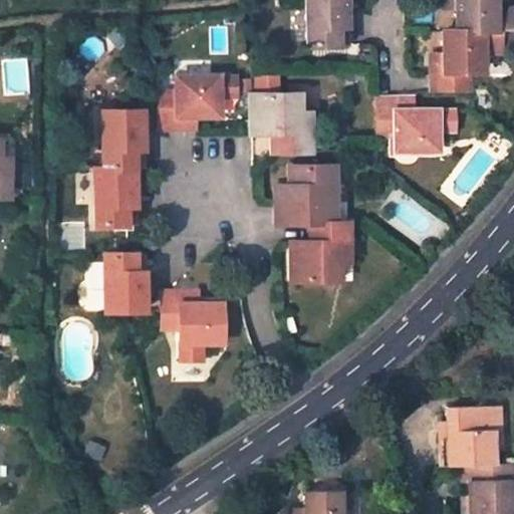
[(305,0),(306,45),(344,44),(344,43),(343,0),(305,0)]
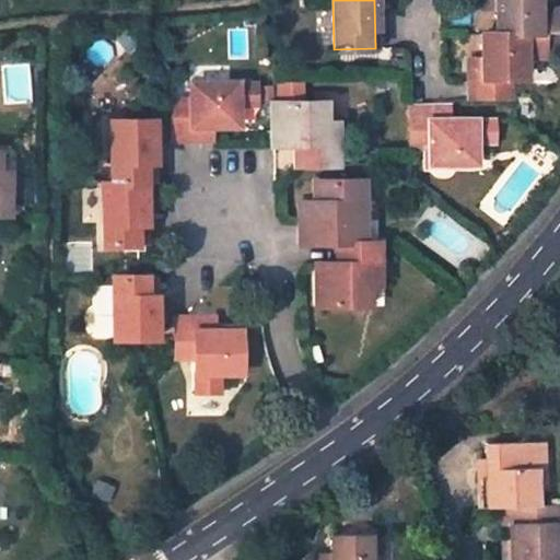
[(496,0),(480,0),(481,9),(497,10),(496,0)]
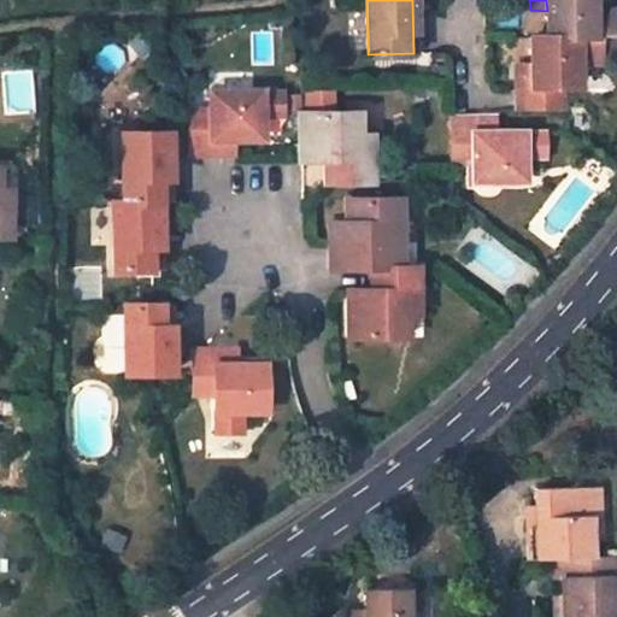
[(546,0),(547,11),(547,36),(583,36),(600,35),(616,35),(616,34),(616,9),(594,9),(593,0),(546,0)]
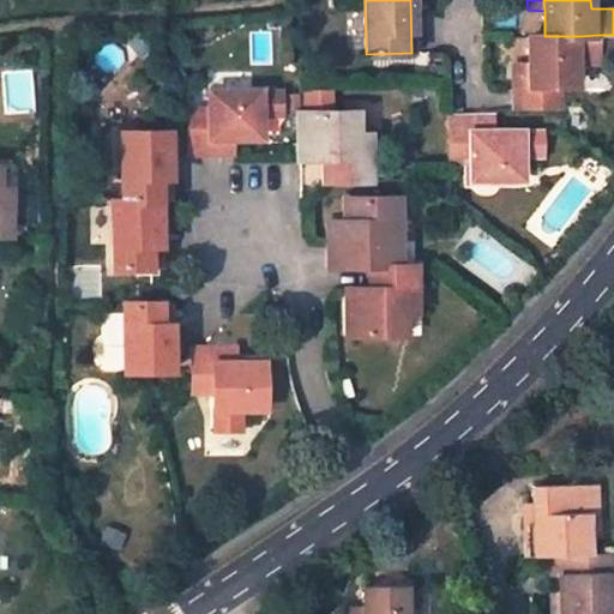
[(528,37),(529,62),(529,73),(515,73),(513,108),(559,107),(559,85),(576,85),(576,62),(597,62),(597,35),(581,36),(545,36),(528,36),(528,37)]
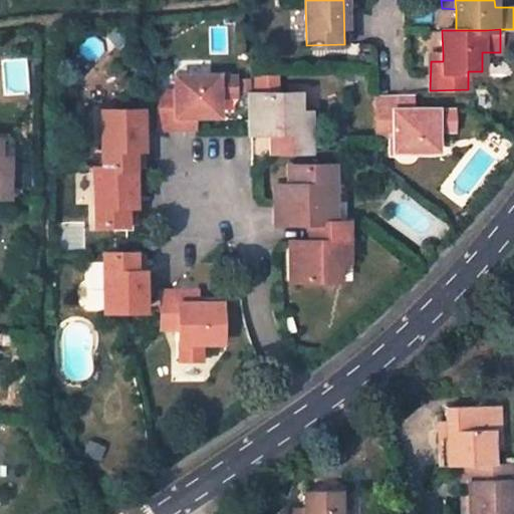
[(443,52),(430,52),(431,61),(443,61),(443,52)]
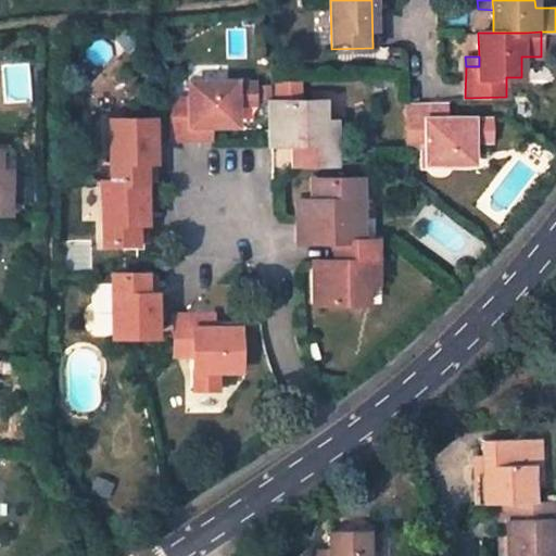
[(302,95),(302,80),(274,79),(274,95),(302,95)]
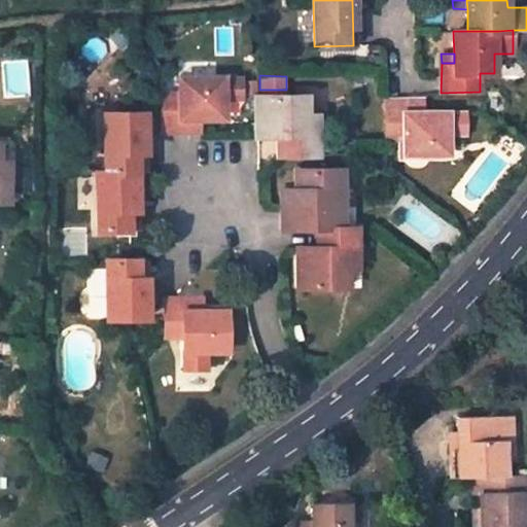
[(163,94),(162,94),(163,133),(191,132),(191,119),(201,118),(223,118),(223,100),(242,99),(242,78),(181,79),(181,93),(163,94)]
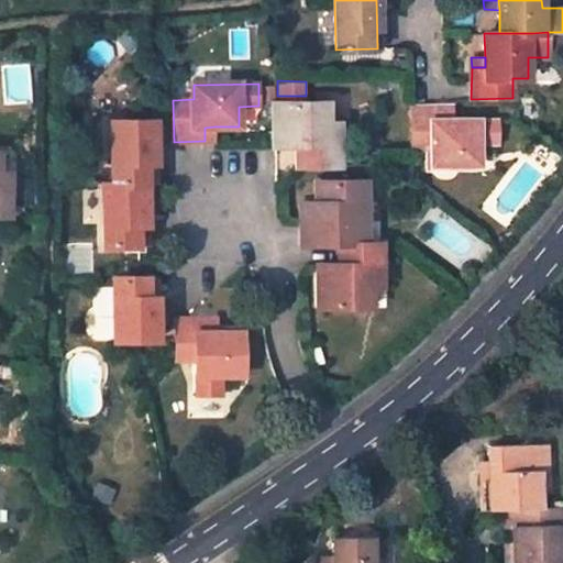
[(275,103),(274,103),(275,146),(295,146),(304,146),(304,166),(338,165),(338,123),(322,123),(318,119),(317,103),(275,103)]
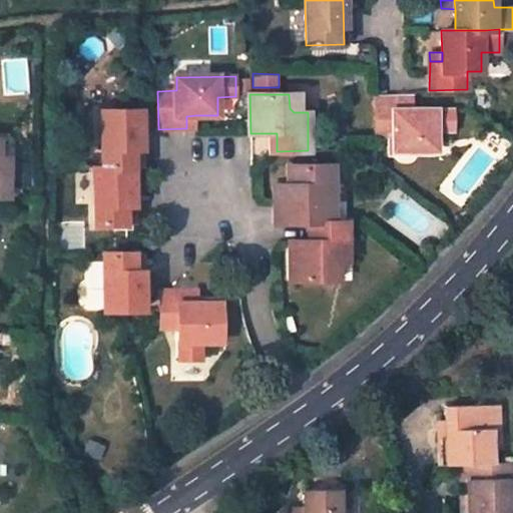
[(393,97),(375,97),(375,135),(376,135),(393,135),(393,149),(435,148),(434,130),(453,129),(453,109),(413,110),(403,110),(403,97),(403,96),(393,97)]
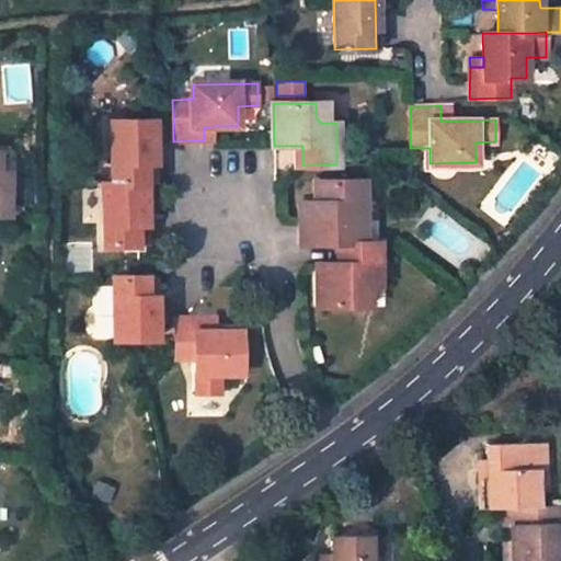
[(450,106),(441,106),(441,121),(451,121),(450,106)]
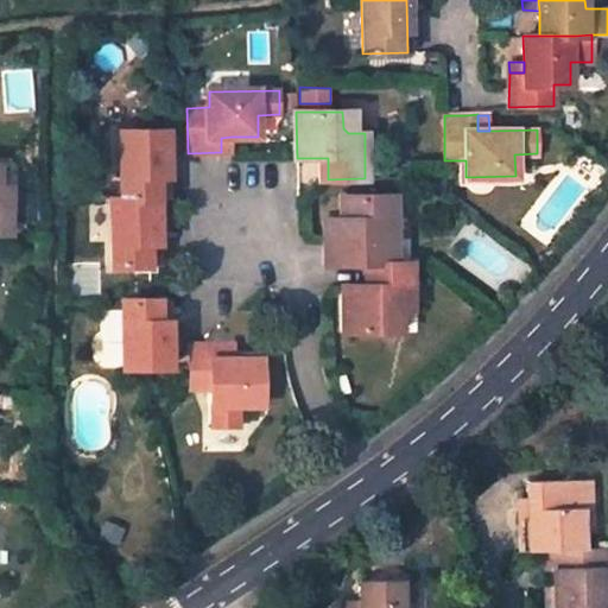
[(166,131),(120,132),(122,198),(158,198),(168,198),(166,131)]
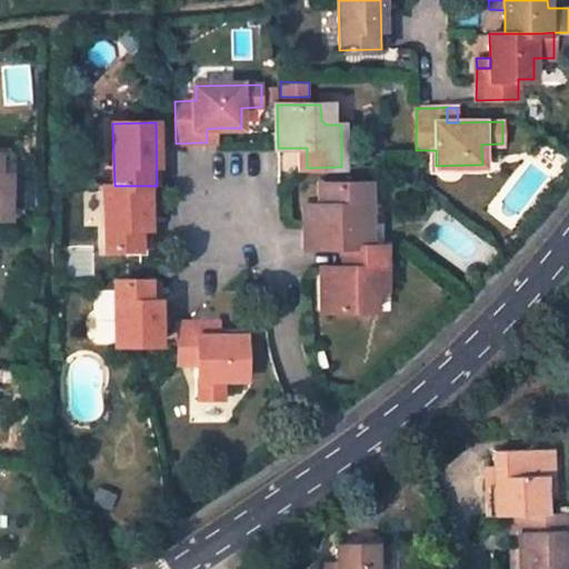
[(217,128),(207,129),(207,142),(217,142),(217,128)]
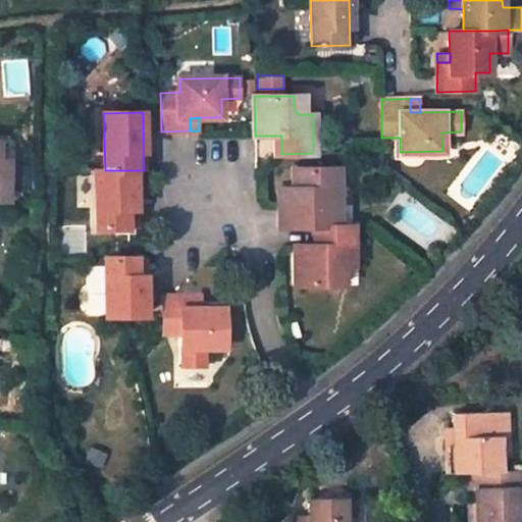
[(281,136),(273,136),(274,154),(281,154),(281,136)]
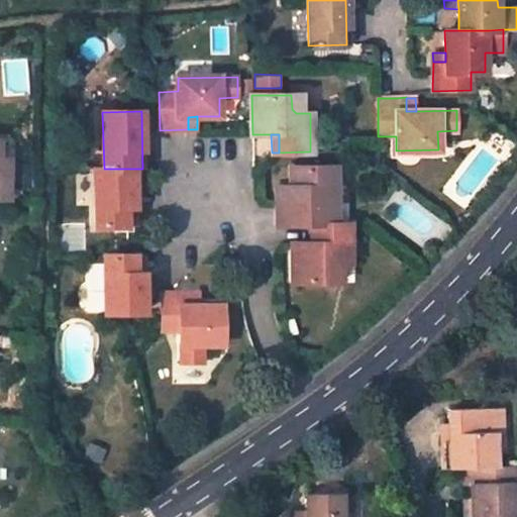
[(0,197),(8,198),(9,160),(0,159),(0,197)]
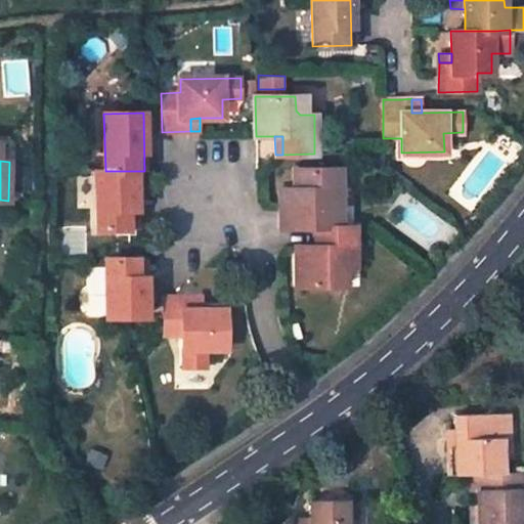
[(335,169),(295,169),(296,188),(296,207),(280,208),(281,228),(284,227),(321,227),(336,226),(335,169)]
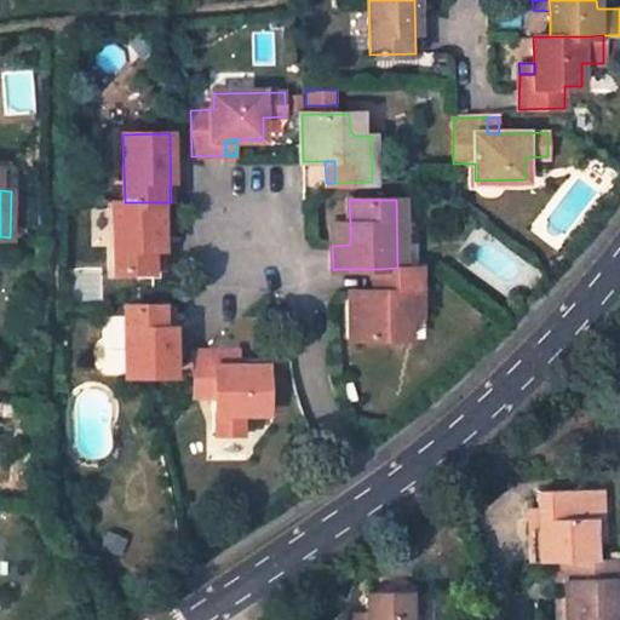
[(114,204),(115,273),(161,273),(161,202),(125,202),(114,204)]
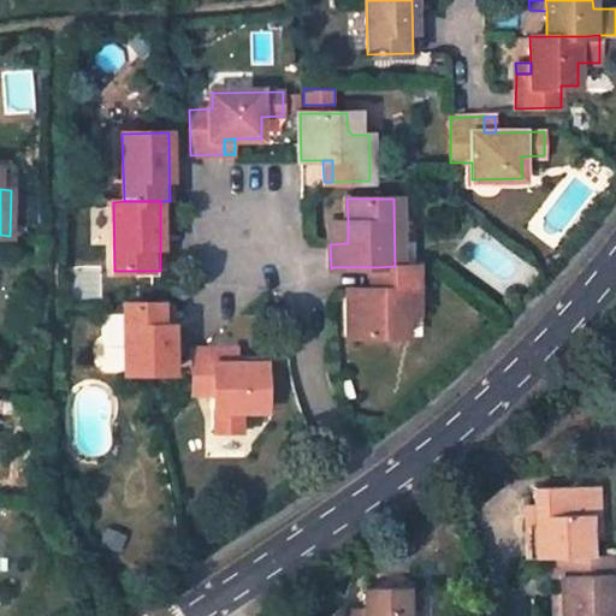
[(348,221),(330,223),(330,244),(348,243),(348,221)]
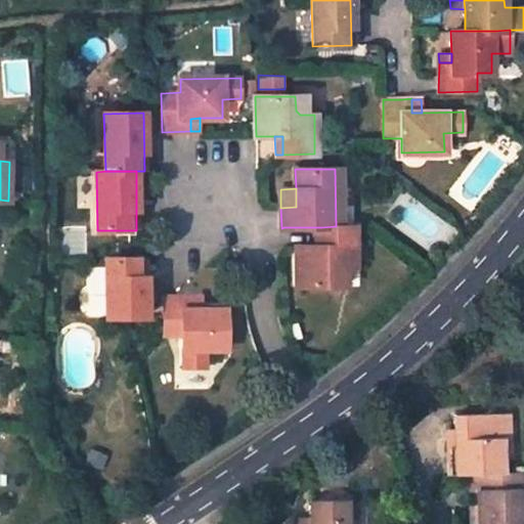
[(336,226),(321,227),(322,233),(322,246),(314,246),(296,247),(297,286),(336,286),(336,271),(341,266),(355,266),(354,226),(336,226)]
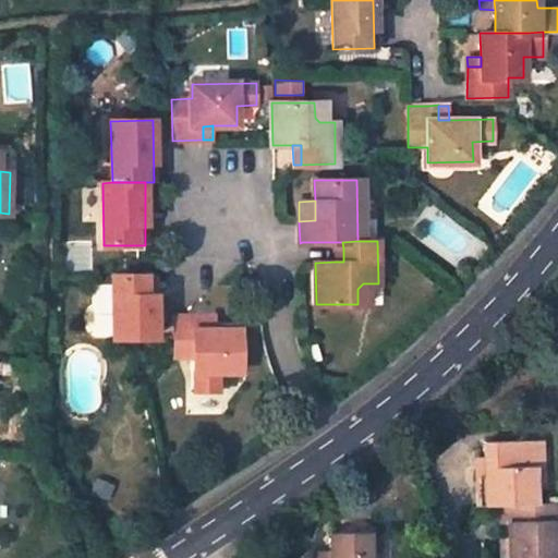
[(155,275),(146,275),(113,275),(114,338),(156,337),(156,315),(155,275)]
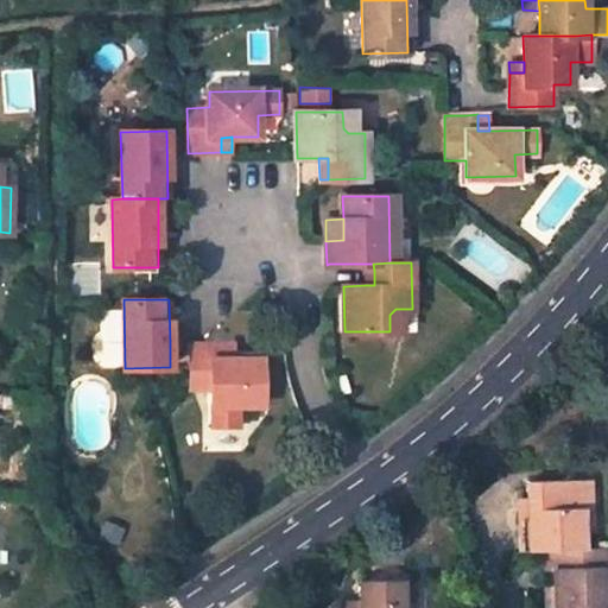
[(207,343),(190,343),(191,390),(214,390),(214,428),(241,428),(240,404),(261,404),(261,358),(236,358),(225,359),(225,342),(207,343)]
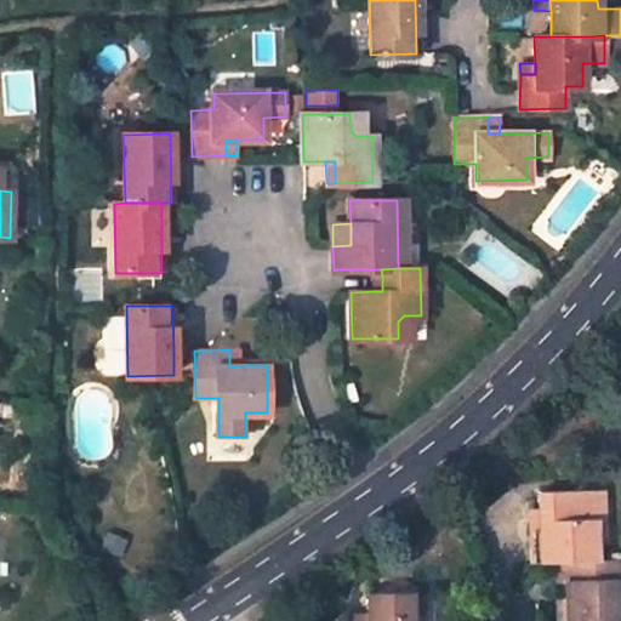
[(240,351),(229,349),(229,366),(241,365),(240,351)]
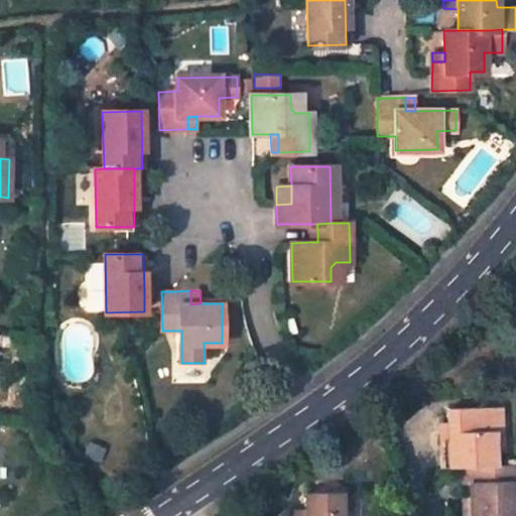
[(494,407),(447,408),(449,438),(457,438),(458,467),(462,467),(495,466),(494,407)]
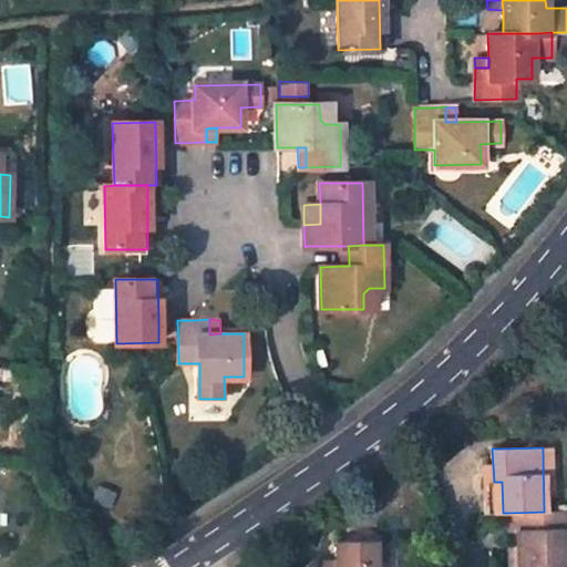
[(507,513),(508,528),(515,528),(545,527),(544,512),(507,513)]
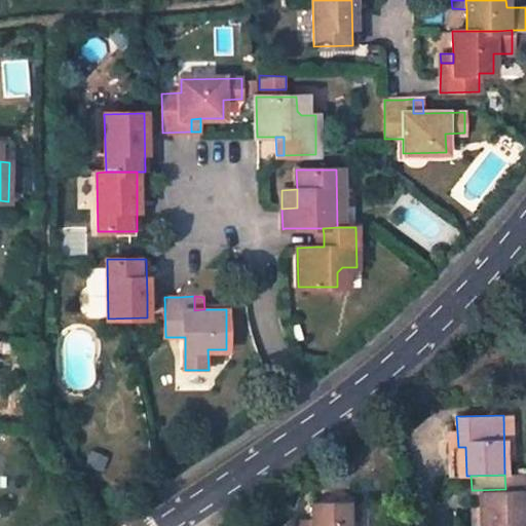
[(504,475),(505,489),(478,490),(479,525),(525,525),(525,509),(525,475),(504,475)]
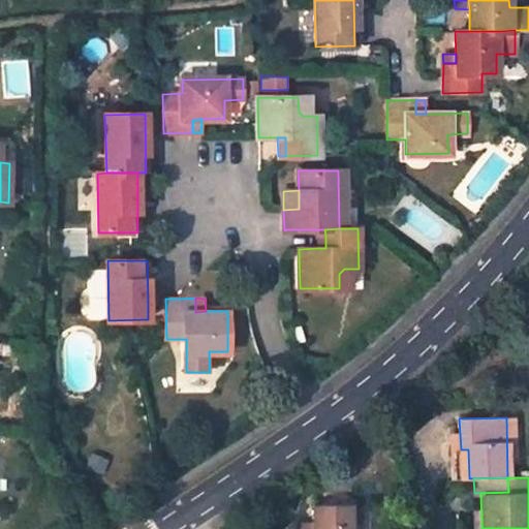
[(348,528),(347,502),(309,503),(309,528),(348,528)]
